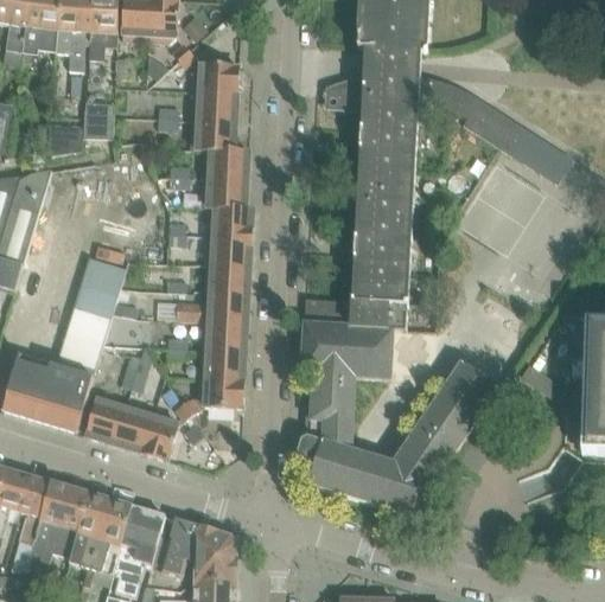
[(0,24),(7,25),(4,50),(20,52),(26,0),(0,0),(0,24)]
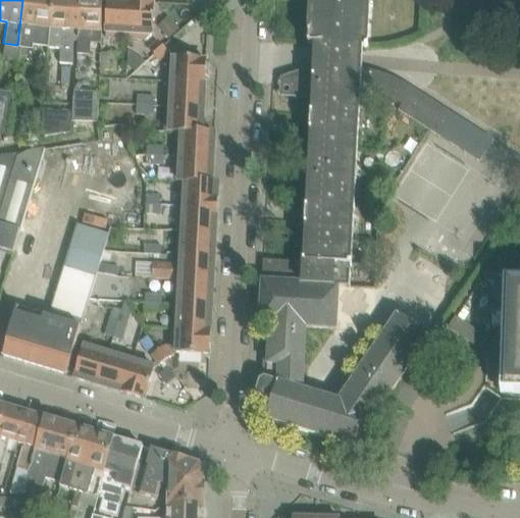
[(22,0),(17,45),(16,52),(24,53),(26,46),(32,47),(32,42),(48,44),(51,0),(22,0)]
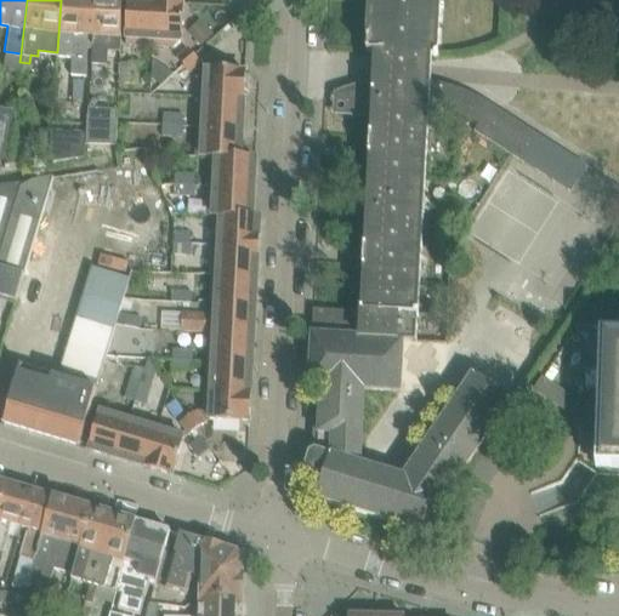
[(87,17),(87,0),(61,0),(57,52),(72,53),(71,73),(85,74),(86,47),(90,49),(91,17),(87,17)]
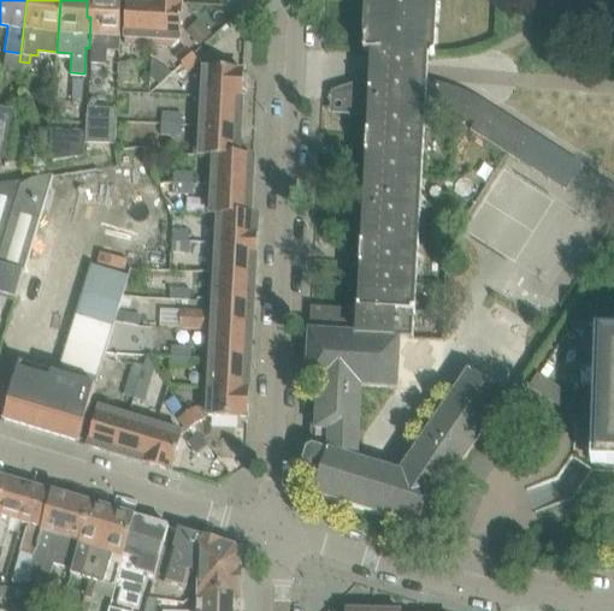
[(117,49),(119,0),(87,0),(87,17),(90,17),(89,48),(89,60),(104,61),(104,48),(117,49)]
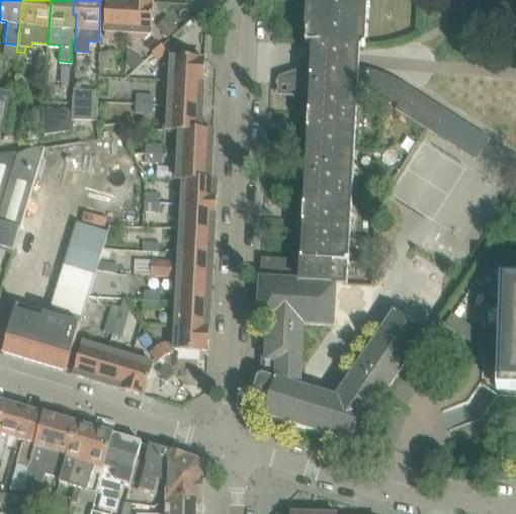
[(125,30),(127,0),(105,0),(103,28),(125,30)]
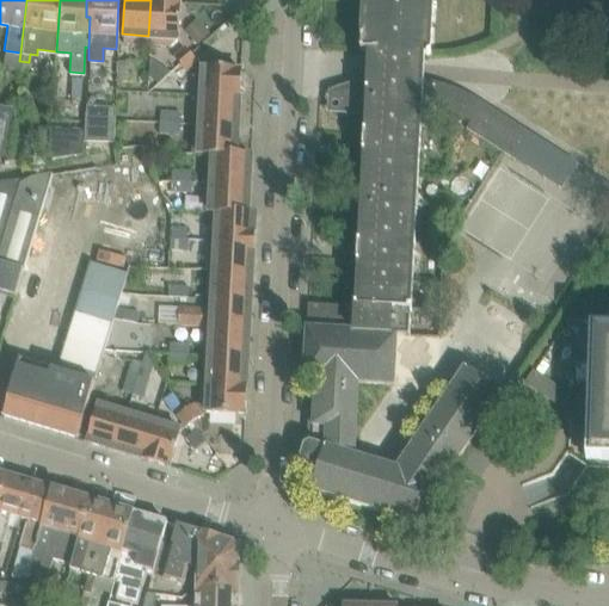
[(178,0),(151,0),(148,36),(176,37),(176,36),(178,0)]
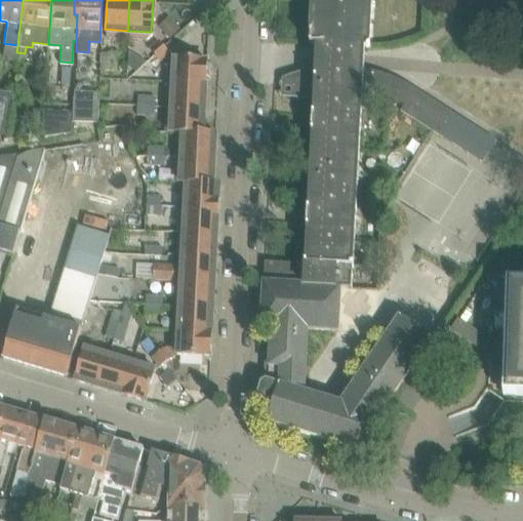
[(311,0),(310,10),(310,11),(309,25),(308,38),(308,41),(314,41),(314,44),(317,44),(317,42),(363,44),(365,45),(368,45),(368,44),(368,43),(370,0),(311,0)]
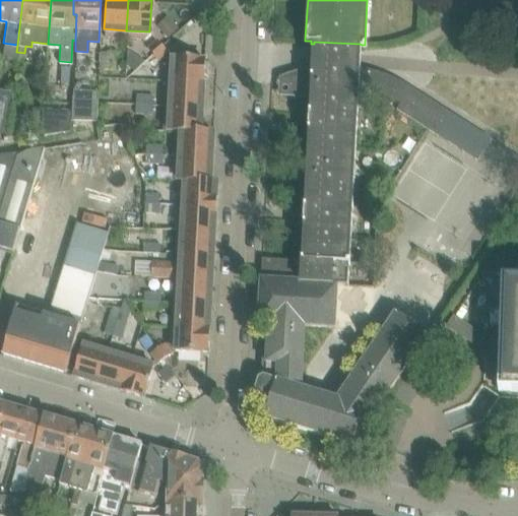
[(171,16),(160,25),(169,34),(178,24),(171,16)]
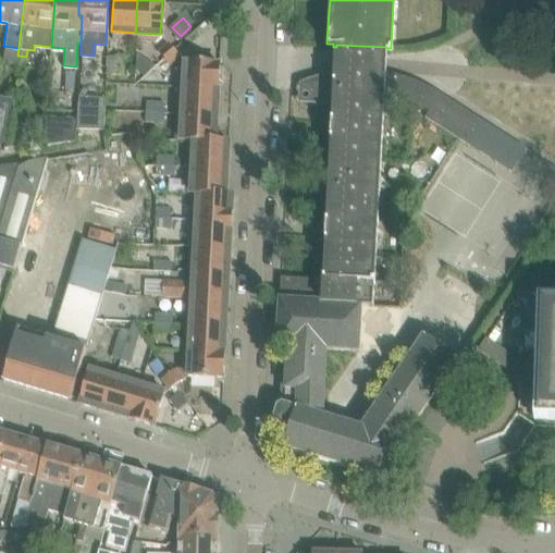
[(172,46),(165,39),(156,49),(161,56),(172,46)]
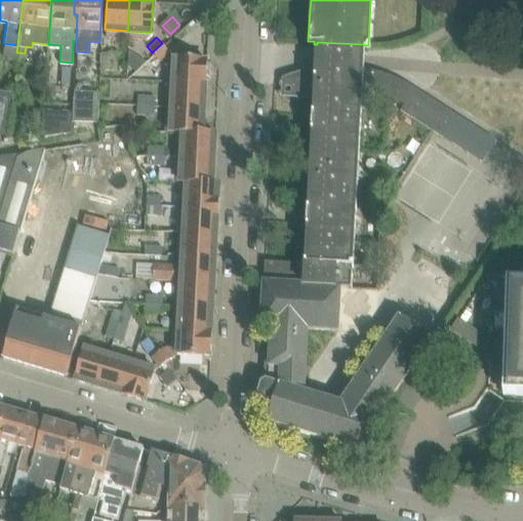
[(304,241),(303,261),(302,282),(338,285),(350,285),(351,261),(360,99),(402,102),(398,108),(431,128),(438,133),(450,114),(443,105),(442,105),(441,108),(434,98),(433,98),(431,101),(424,92),(423,92),(421,94),(413,86),(413,85),(412,85),(402,79),(391,74),(387,72),(383,71),(374,69),(365,67),(361,67),(362,59),(363,44),(317,42),(317,44),(314,44),(313,66),(308,67),(305,68),(280,76),(279,94),(306,96),(312,96),(310,116),(310,120),(310,125),(310,131),(310,133),(309,155),(308,172),(307,191),(306,209),(305,214),(305,222),(304,241)]
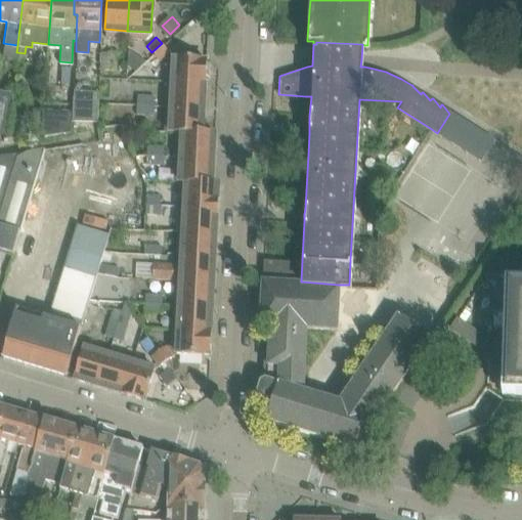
[(162,43),(151,52),(158,58),(167,49),(162,43)]
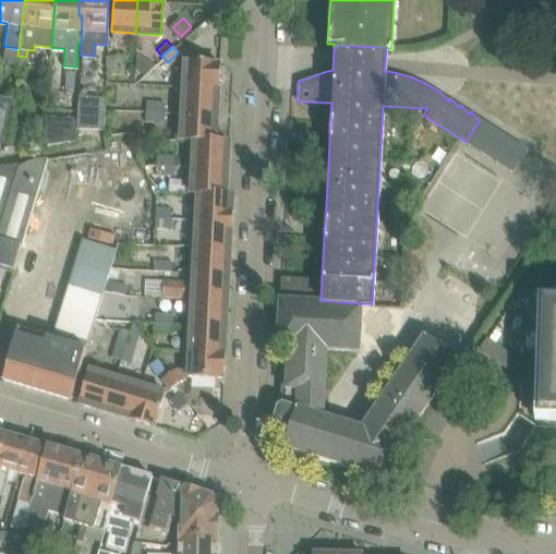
[(106,55),(106,72),(116,72),(117,55),(106,55)]
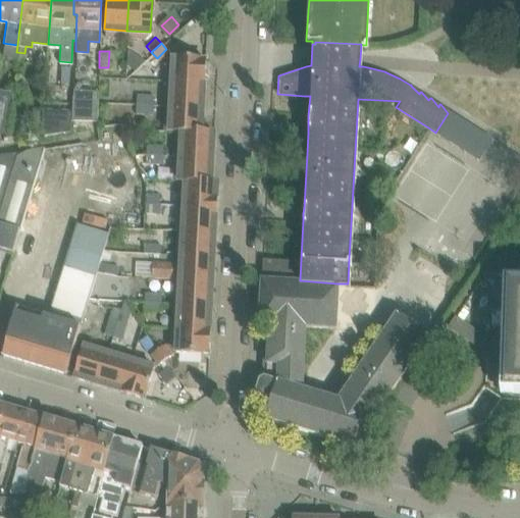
[(164,62),(163,79),(203,81),(204,57),(203,57),(172,55),(171,55),(164,62)]
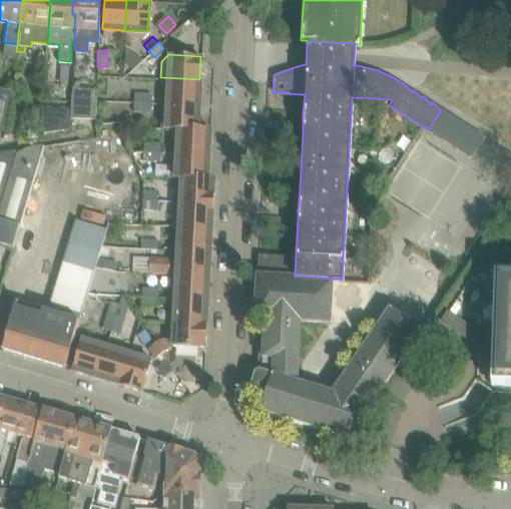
[(159,99),(159,102),(197,104),(198,101),(199,79),(160,77),(159,99)]
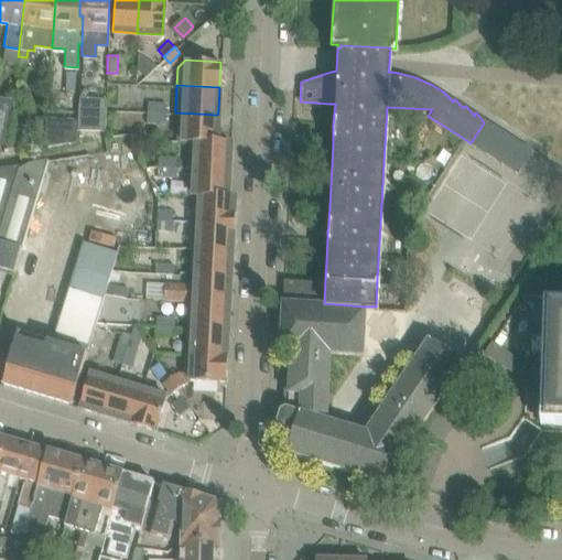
[(12,98),(0,95),(0,151),(7,151),(9,126),(12,98)]
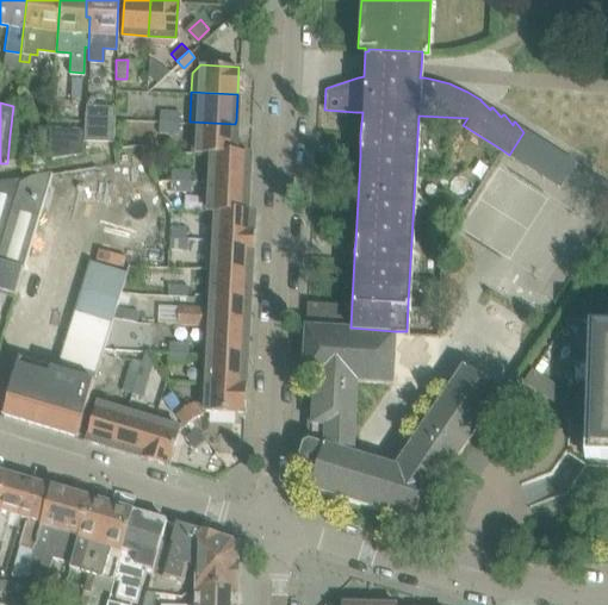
[(82,126),(81,138),(85,138),(110,139),(111,139),(113,105),(82,103),(82,126)]
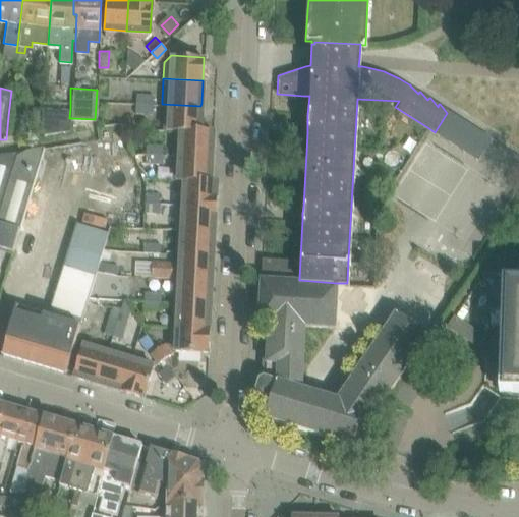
[(143,103),(152,103),(152,94),(135,93),(134,102),(143,103)]
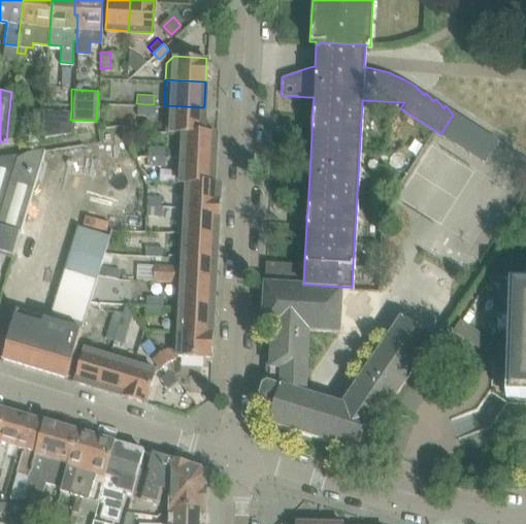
[(136,103),(136,112),(144,113),(145,104),(136,103)]
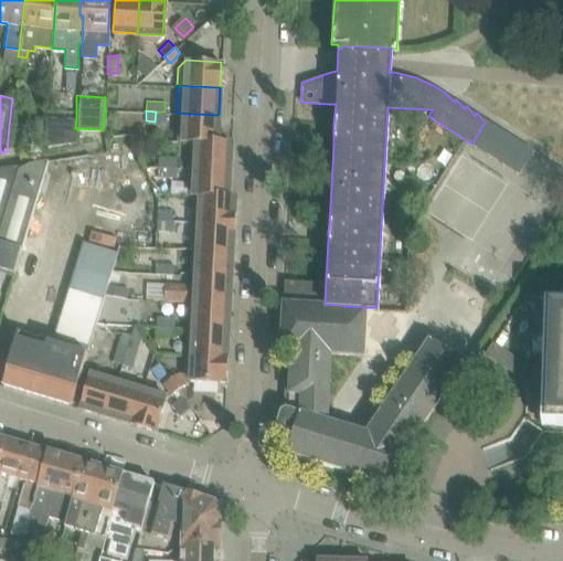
[(176,113),(173,139),(187,139),(194,139),(194,138),(216,139),(218,115),(176,113)]
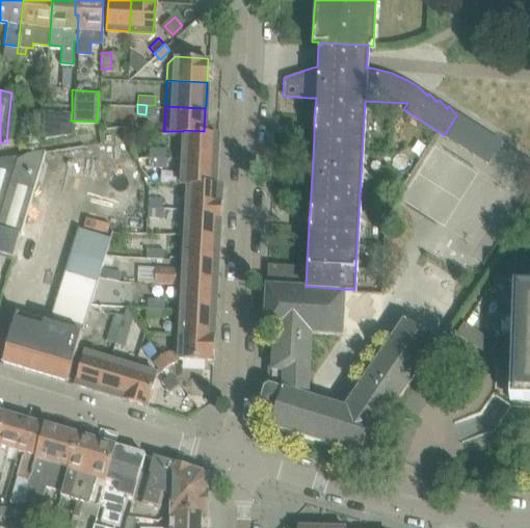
[(42,108),(40,136),(71,132),(71,121),(72,110),(42,108)]
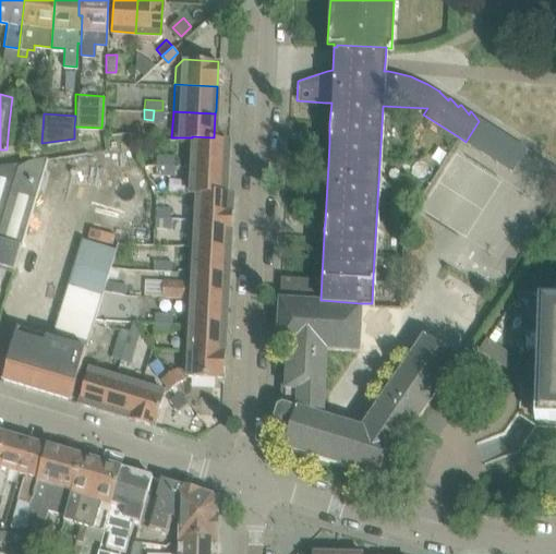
[(479,121),(466,142),(510,170),(526,146),(481,118),(479,121)]
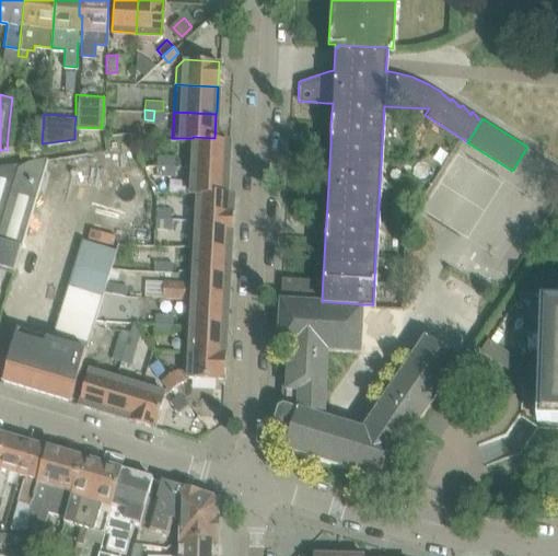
[(22,126),(9,125),(7,150),(20,148),(22,126)]
